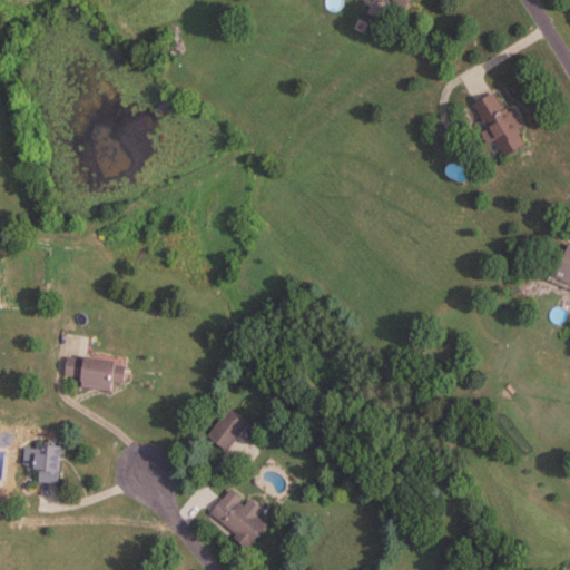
[(529,146),(511,110),(505,112),(495,92),(474,104),(502,159),(529,146)]
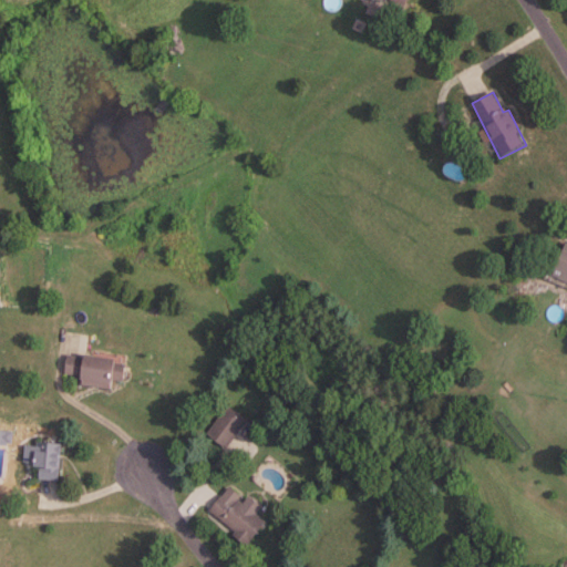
[(566,282),(566,247),(564,247),(552,278),(566,282)]
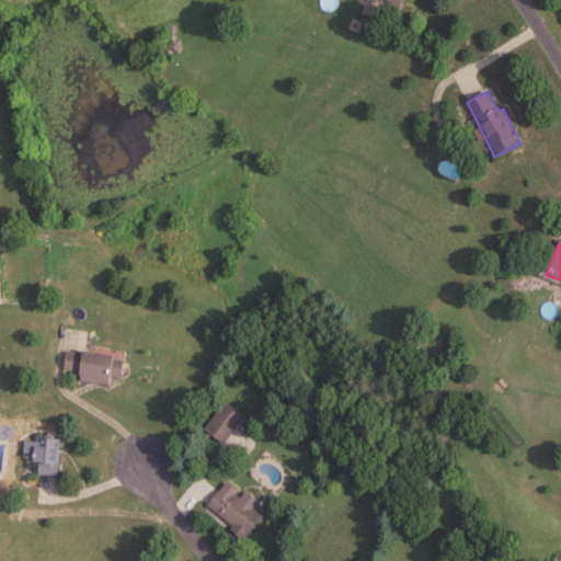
[(79,375),(78,382),(110,387),(111,379),(121,380),(124,359),(66,352),(64,373),(79,375)]
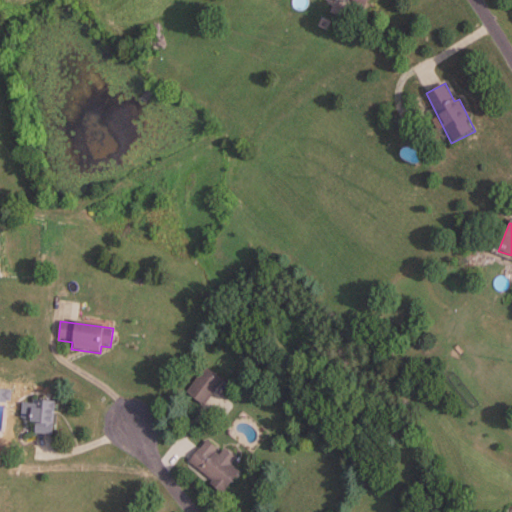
[(199,394),(196,399),(204,405),(222,381),(206,370),(192,389),(199,394)]
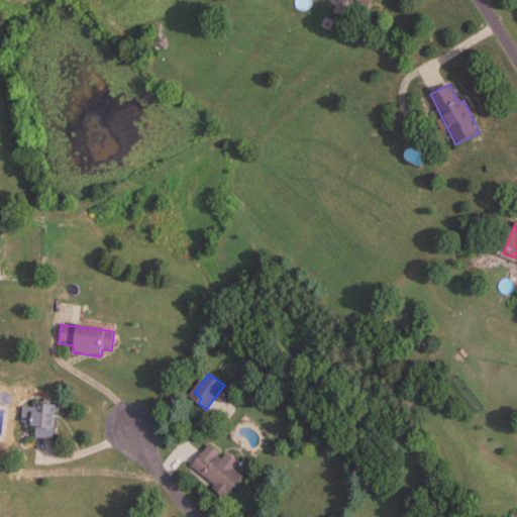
[(54,438),(55,406),(22,405),(21,428),(32,428),(31,437),(54,438)]
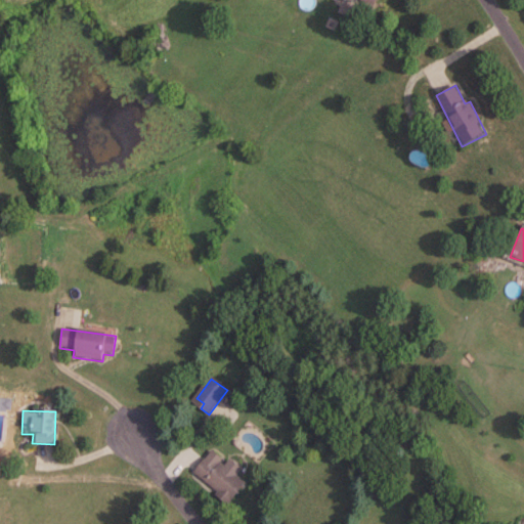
[(228,505),(245,484),(208,455),(192,475),(228,505)]
